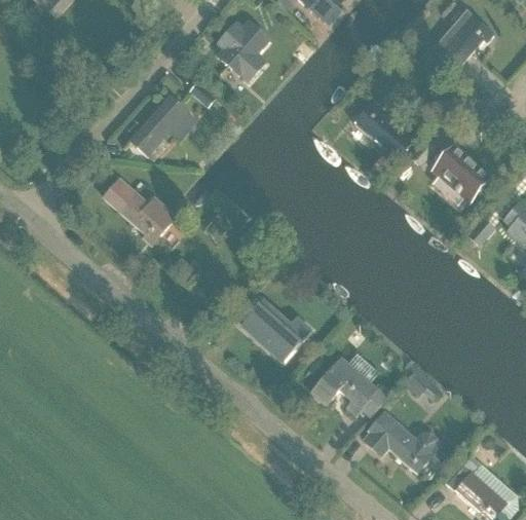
[(34,0),(53,17),(69,0),(34,0)]
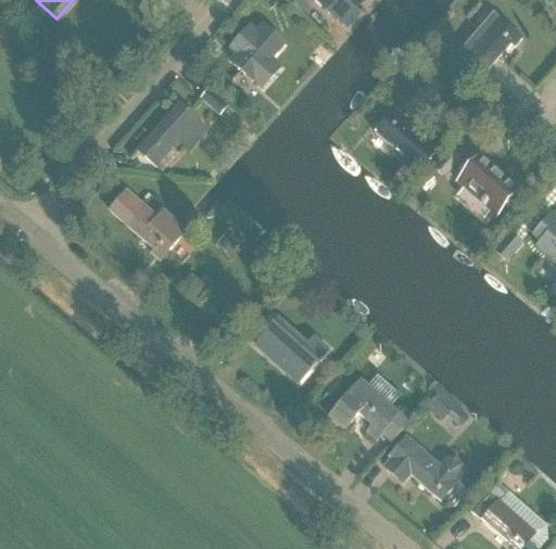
[(288,0),(294,7),(300,0),(319,0),(342,20),(353,8),(344,0),(288,0)]
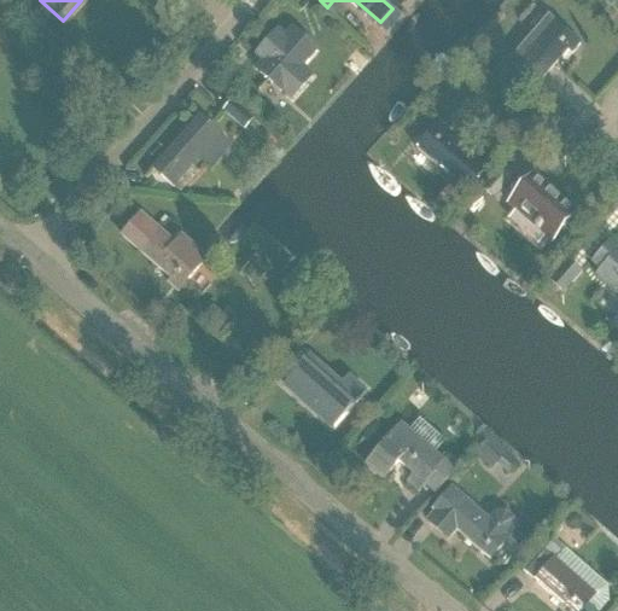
[(530,87),(540,75),(575,35),(579,40),(590,28),(559,0),(514,52),(503,64),(530,87)]
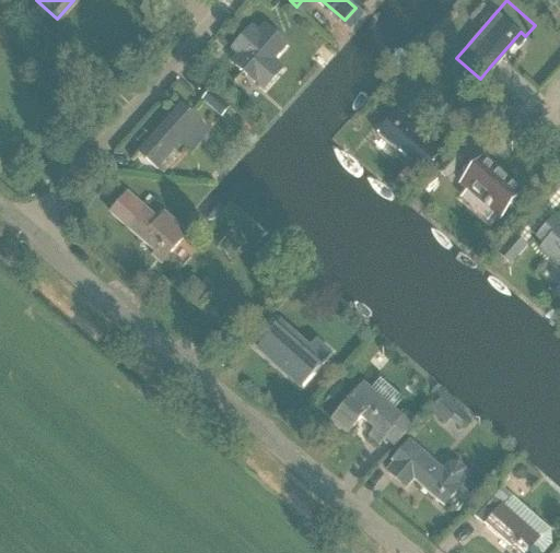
[(255,79),(264,86),(286,62),(276,55),(289,40),(264,19),(258,25),(252,20),(230,45),(236,50),(230,57),(254,79),(255,79)]
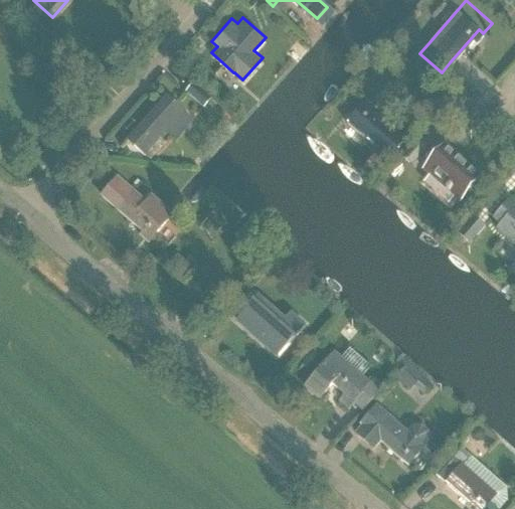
[(212,94),(193,76),(184,88),(203,105),(212,94)]
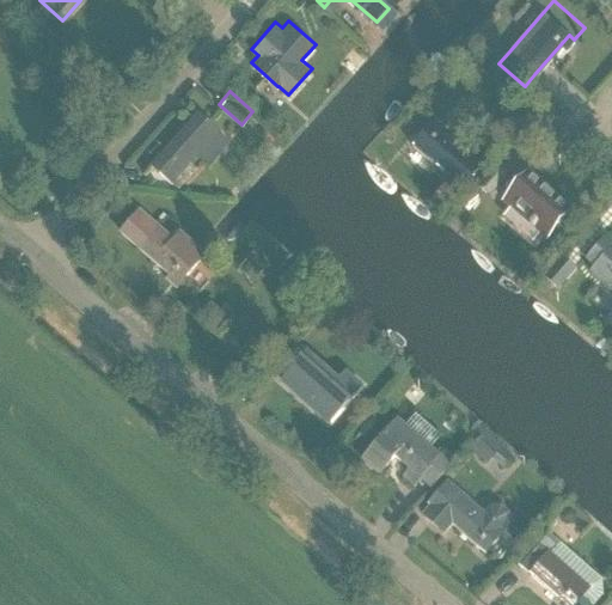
[(196,109),(150,160),(171,179),(218,128),(196,109)]
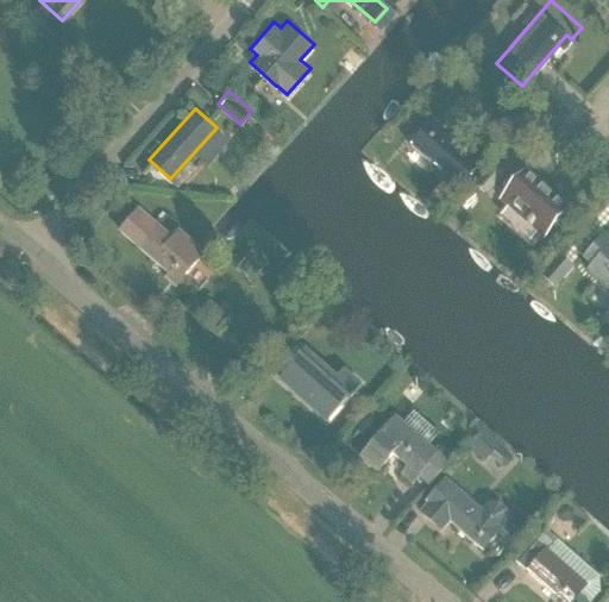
[(433,115),(429,119),(410,140),(451,175),(460,183),(482,157),(433,115)]
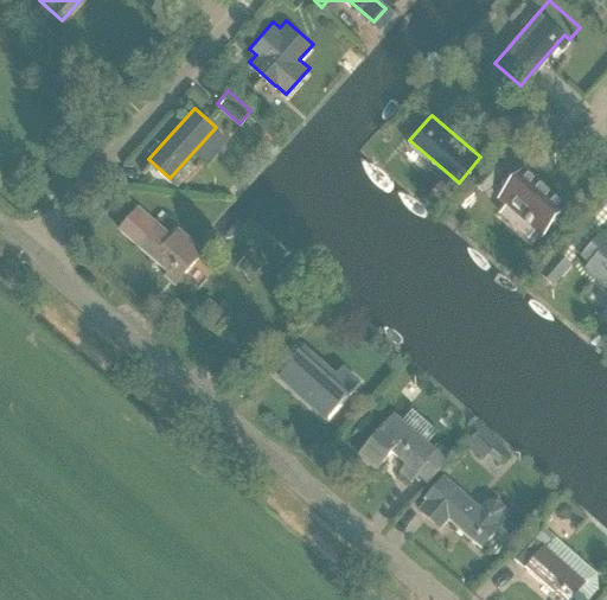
[(524,167),(500,196),(542,231),(566,204),(524,167)]
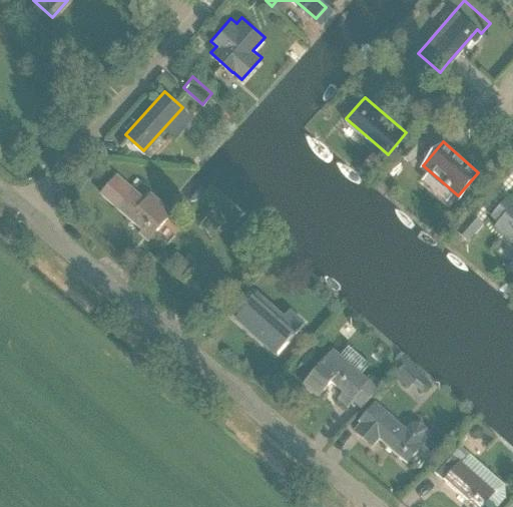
[(144,198),(131,186),(116,173),(101,191),(116,204),(149,233),(170,209),(150,191),(144,198)]
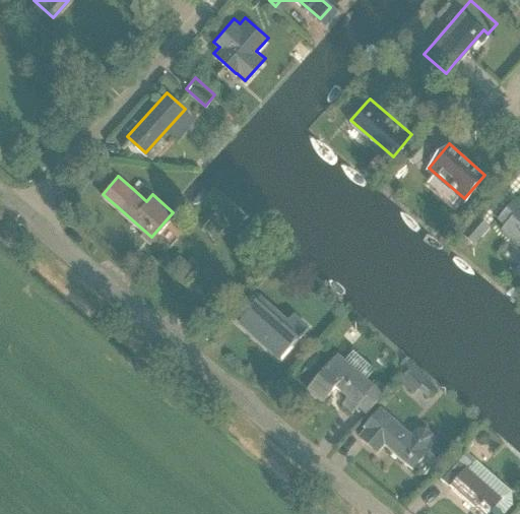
[(519,244),(519,202),(515,198),(499,216),(506,221),(501,228),(519,244)]
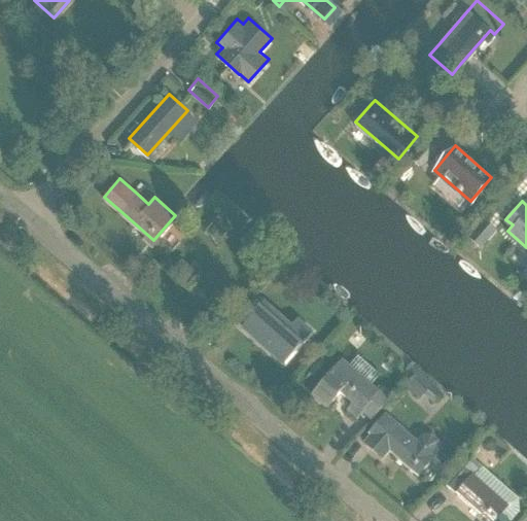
[(496,228),(483,215),(466,235),(481,246),(496,228)]
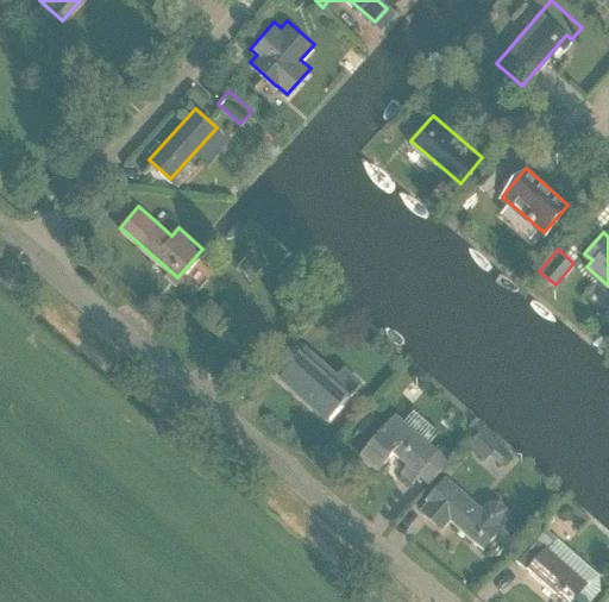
[(305,345),(281,372),(328,415),(352,388),(305,345)]
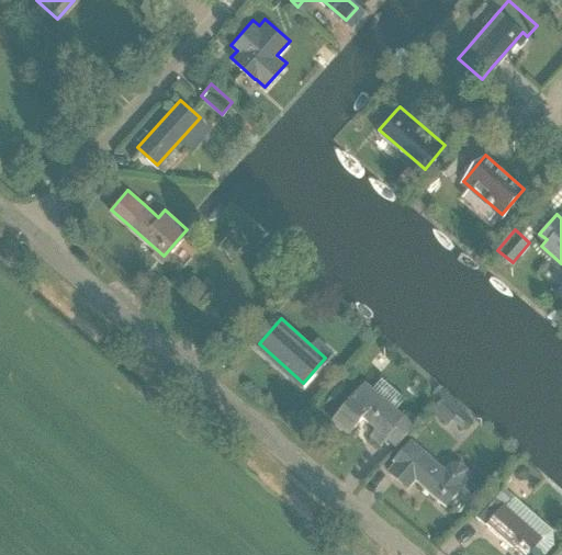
[(380,441),(385,434),(395,443),(418,417),(408,407),(402,414),(364,381),(333,416),(348,429),(362,414),(377,426),(370,432),(380,441)]
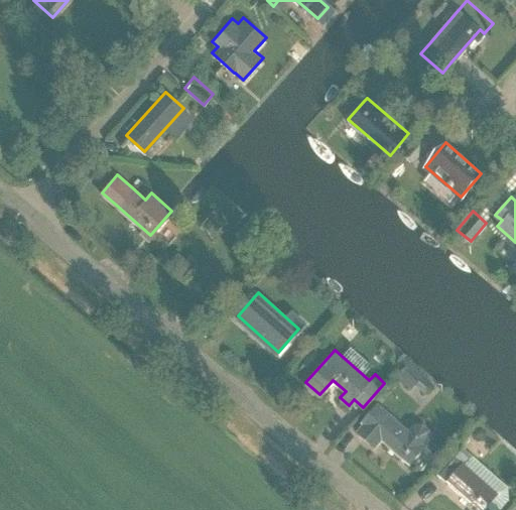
[(425,372),(411,359),(396,375),(410,388),(414,384),(423,392),(432,381),(424,373),(425,372)]
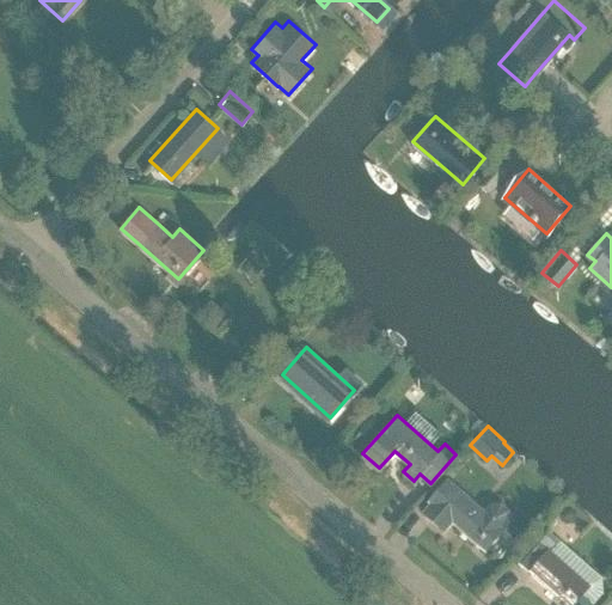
[(452,520),(484,548),(503,526),(502,525),(508,518),(507,508),(500,501),(490,502),(484,509),(447,477),(429,500),(430,501),(423,509),(444,529),(452,520)]
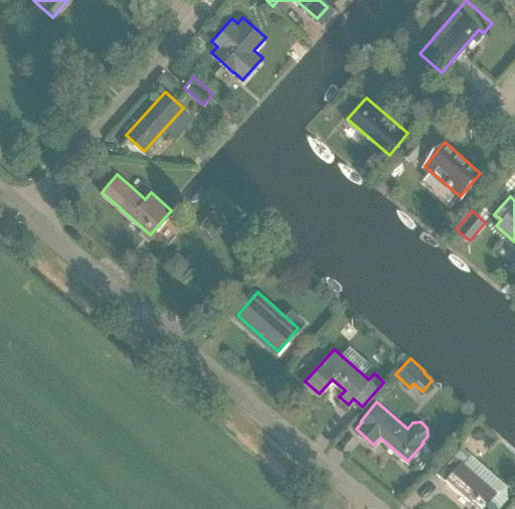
[(479,508),(485,503),(492,508),(494,508),(506,496),(506,483),(471,453),(463,462),(453,454),(438,472),(479,508)]
